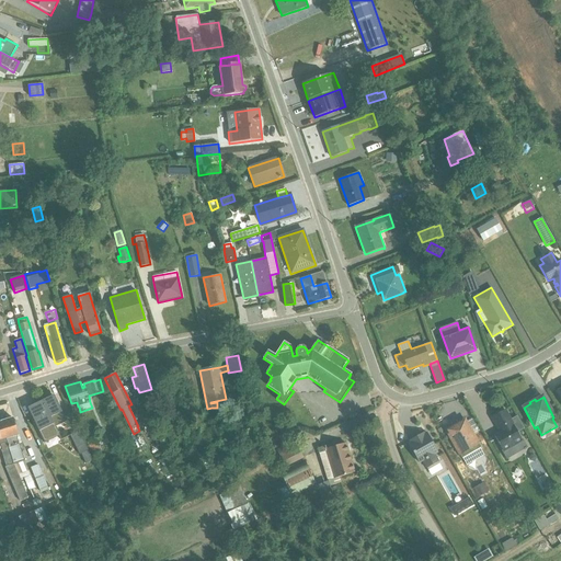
[(54,423),(56,426),(67,421),(55,398),(48,402),(46,399),(41,402),(50,424),(54,423)]
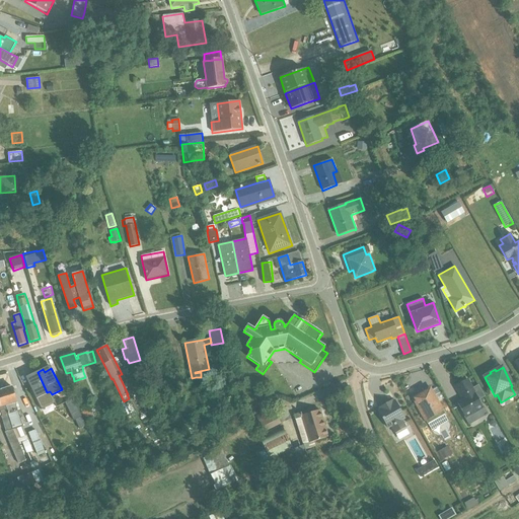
[(31,374),(25,377),(29,386),(35,397),(42,410),(56,402),(52,394),(50,391),(47,392),(38,372),(31,374)]
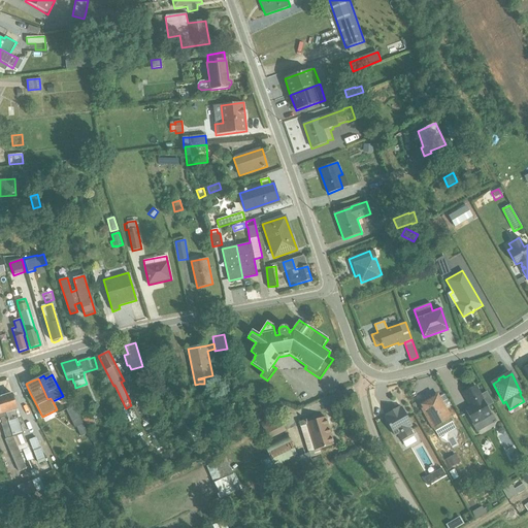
[(475,386),(463,393),(470,404),(464,408),(473,424),(471,425),(476,433),(496,422),(491,413),(491,414),(487,406),(489,405),(483,395),(481,396),(475,386)]
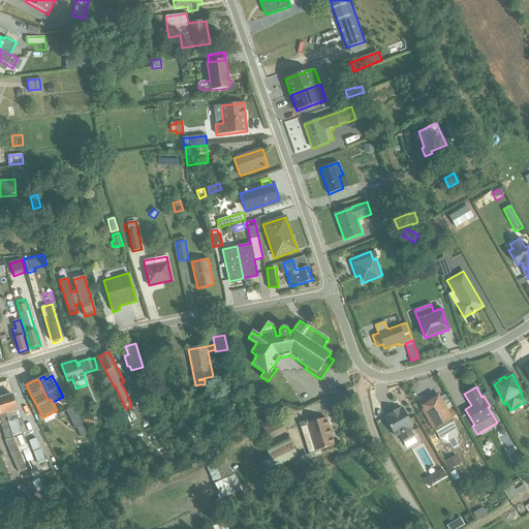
[(494,404),(488,393),(484,396),(490,406),(494,404)]
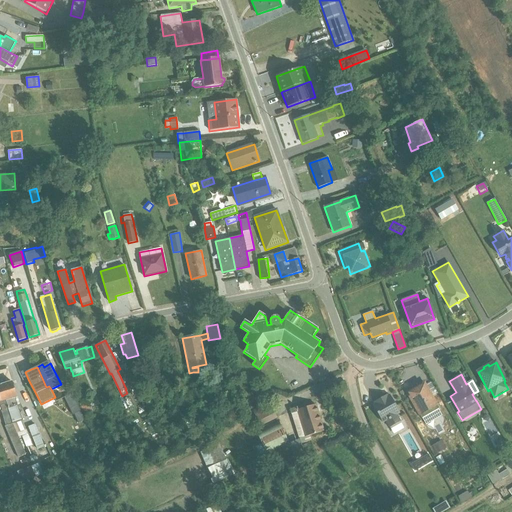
[(425,385),(432,397),(439,393),(432,381),(425,385)]
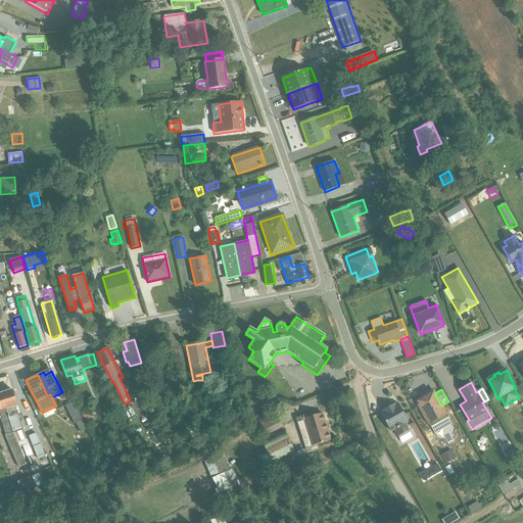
[(0,394),(17,442),(26,439),(18,414),(19,414),(12,390),(0,394)]
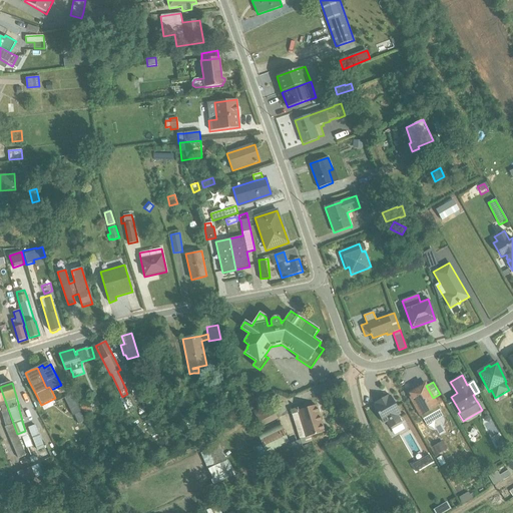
[(433,398),(426,386),(425,384),(408,394),(421,417),(422,419),(423,419),(427,425),(443,416),(433,398)]
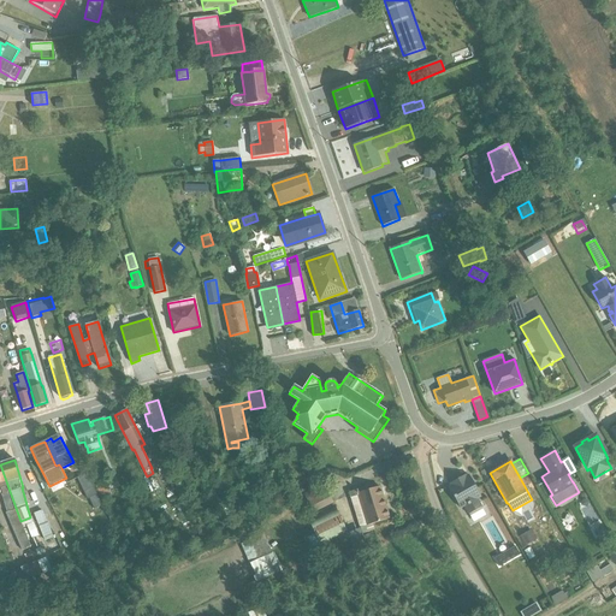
[(31,548),(21,521),(0,465),(0,463),(0,489),(3,495),(1,495),(7,513),(5,513),(22,551),(31,548)]
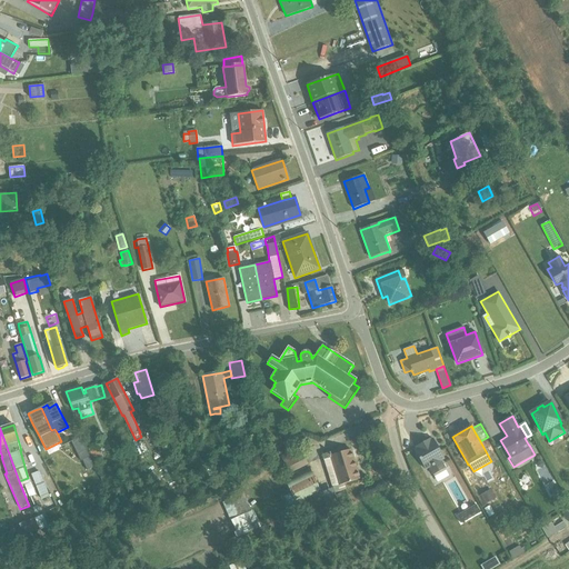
[(80,438),(71,441),(81,461),(89,457),(80,438)]
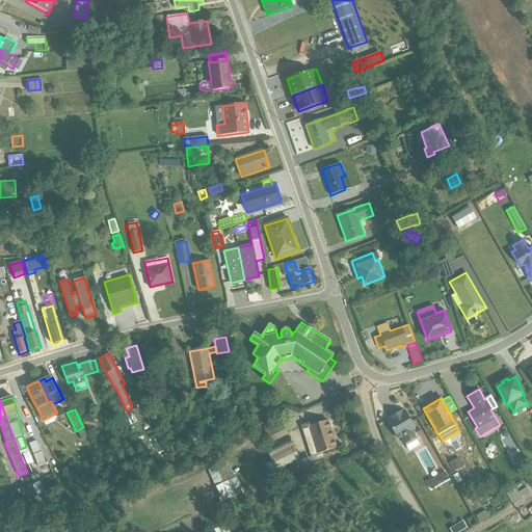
[(413,431),(416,429),(405,410),(403,411),(402,410),(388,418),(389,420),(387,421),(397,440),(401,437),(405,445),(417,437),(413,431)]
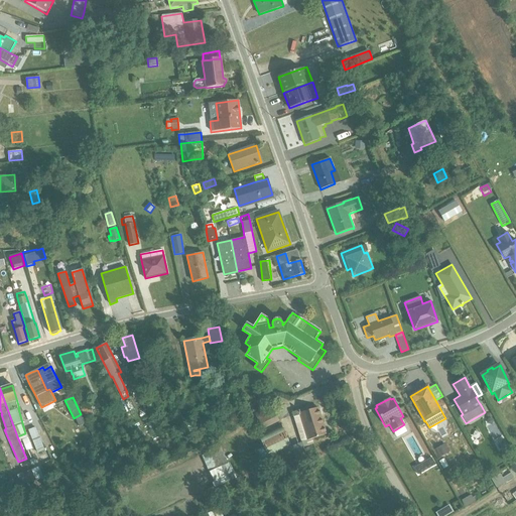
[(125,402),(119,405),(127,423),(125,424),(129,431),(137,427),(125,402)]
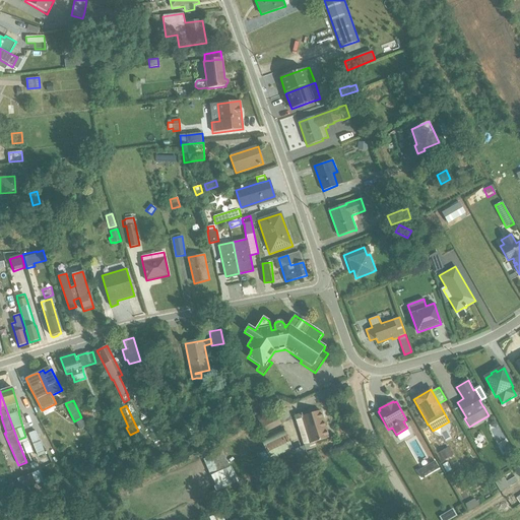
[(81,410),(87,423),(93,419),(88,407),(81,410)]
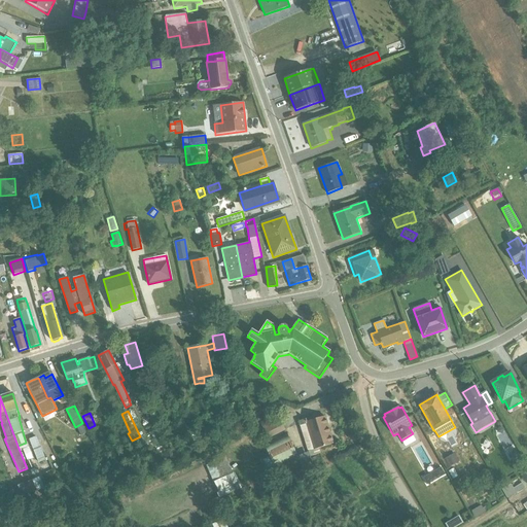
[(332,444),(324,416),(307,422),(306,419),(299,421),(301,426),(300,426),(308,452),(295,456),(303,478),(315,473),(310,457),(320,454),(319,449),(332,444)]
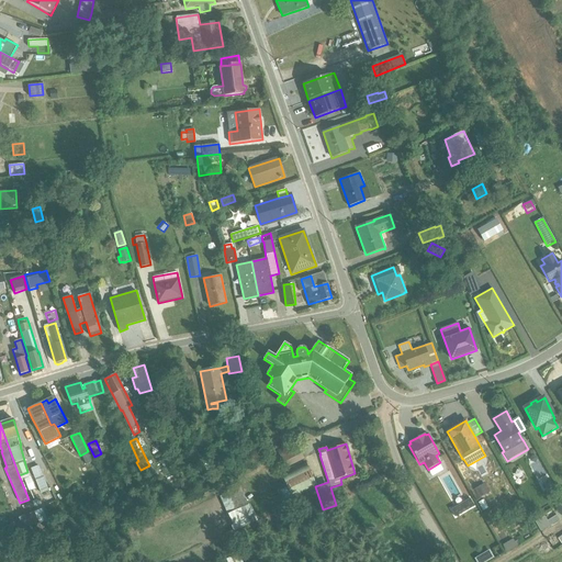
[(282,461),(277,463),(280,470),(304,459),(298,445),(279,453),(282,461)]
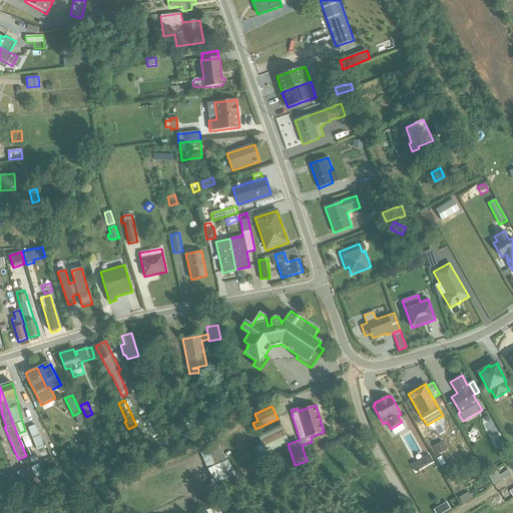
[(217,410),(209,411),(210,414),(205,415),(206,423),(220,420),(219,413),(218,413),(217,410)]
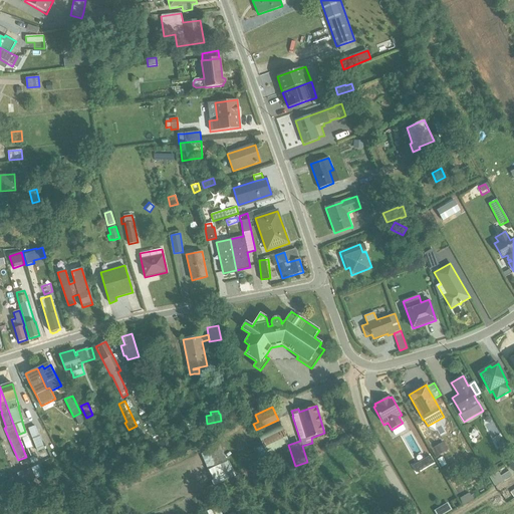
[(262,446),(256,449),(261,457),(289,444),(281,426),(258,437),(262,446)]
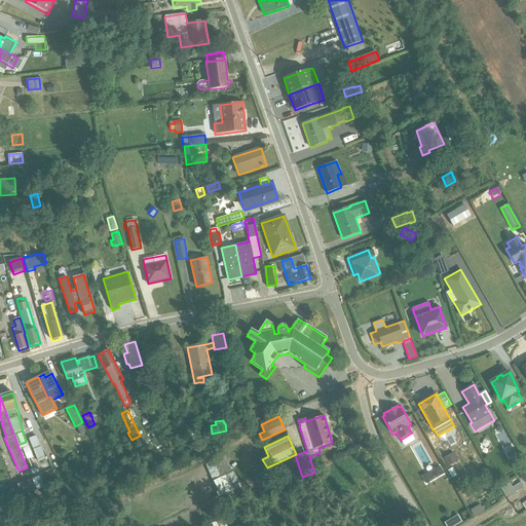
[(213,482),(212,482),(218,496),(211,499),(216,510),(246,494),(234,472),(232,473),(223,451),(212,455),(215,461),(205,465),(213,482)]
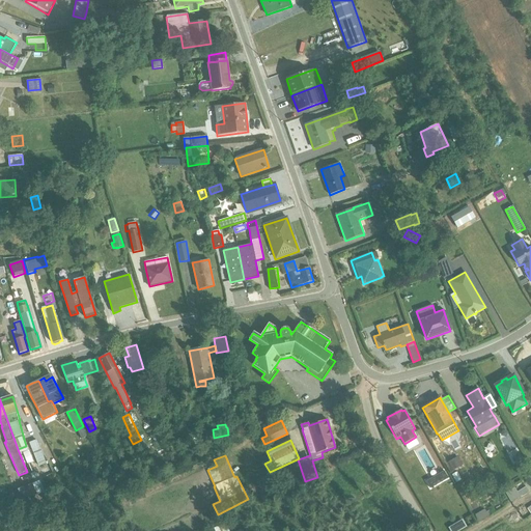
[(457,456),(448,462),(453,471),(463,465),(457,456)]
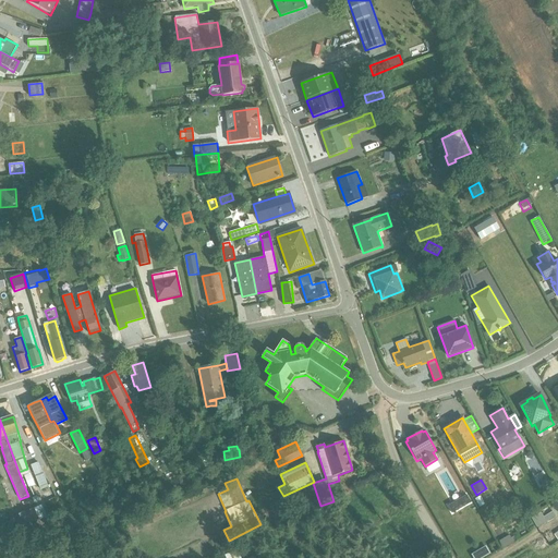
[(475,496),(481,506),(486,502),(482,493),(475,496)]
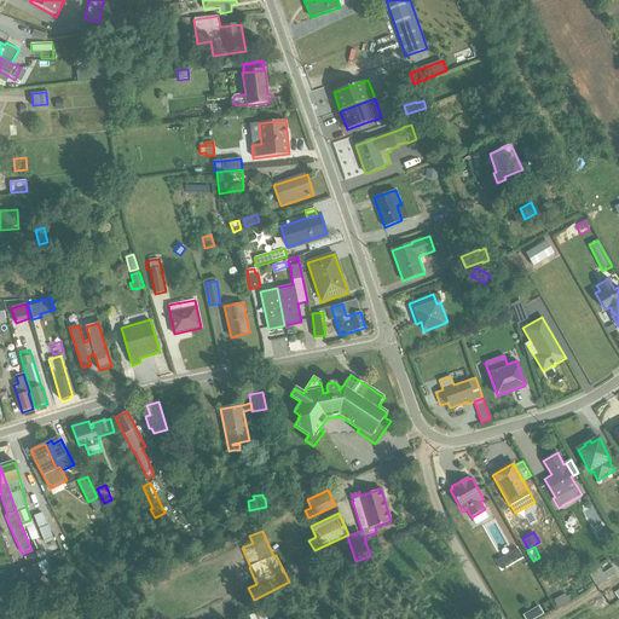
[(516,551),(509,560),(515,567),(524,559),(516,551)]
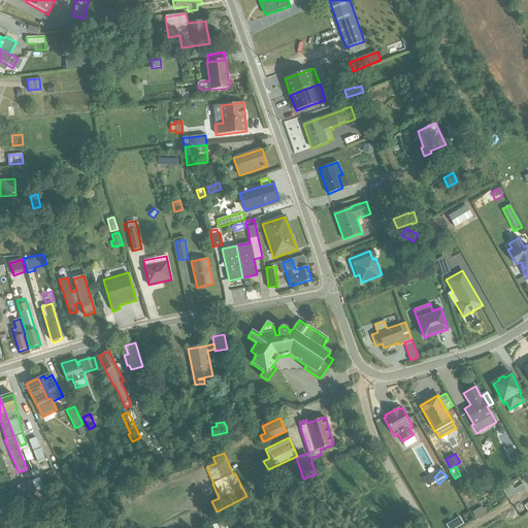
[(434,477),(431,481),(436,487),(439,484),(434,477)]
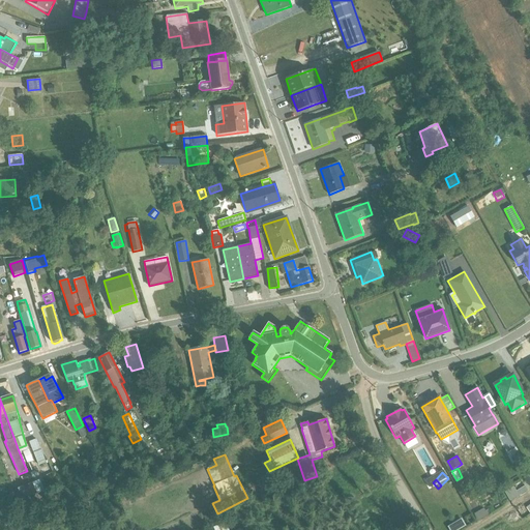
[(33,487),(37,494),(45,491),(41,482),(33,487)]
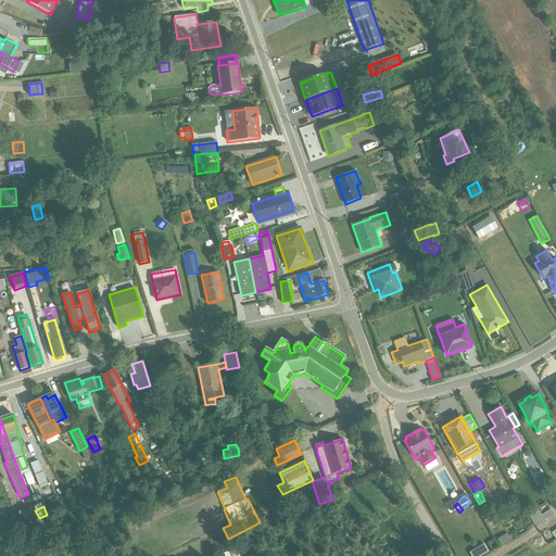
[(39,518),(35,510),(34,507),(19,513),(23,523),(39,518)]
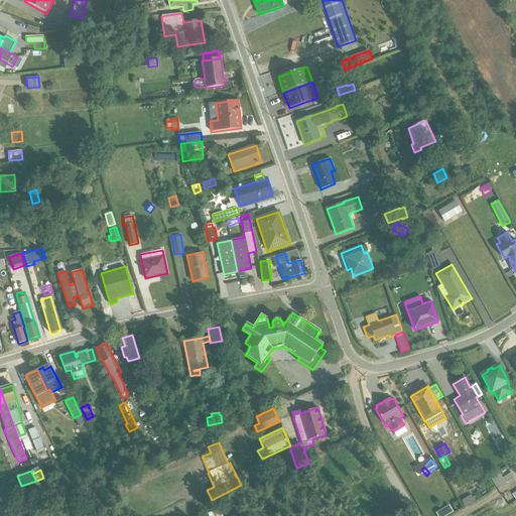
[(500,474),(491,479),(496,488),(514,478),(512,473),(503,478),(500,474)]
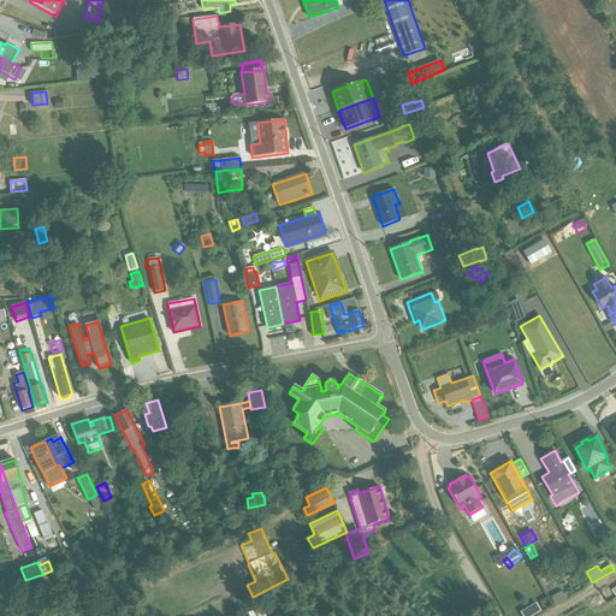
[(562,592),(552,598),(556,605),(566,598),(562,592)]
